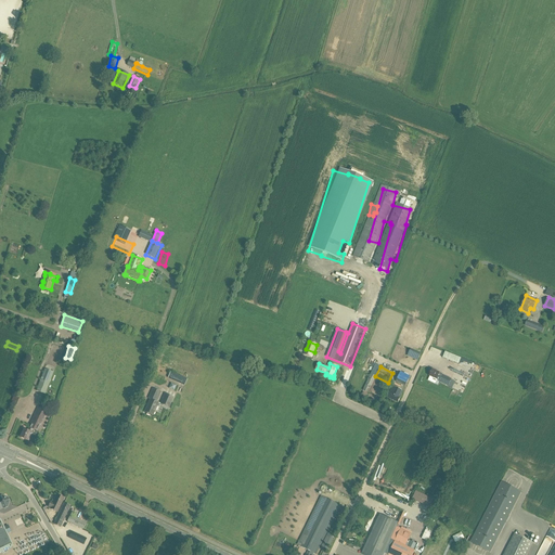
[(44,369),(36,391),(46,395),(54,373),(44,369)]
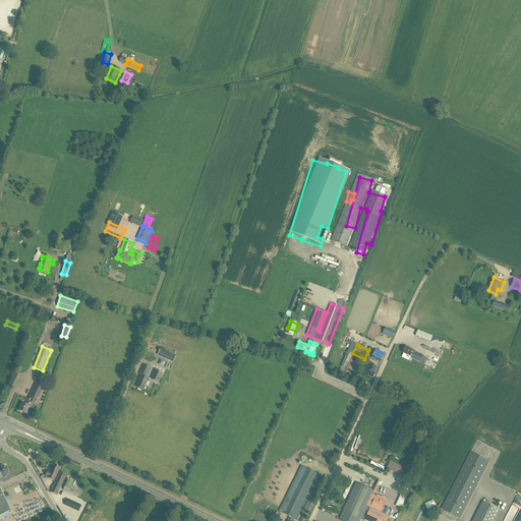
[(406,347),(403,353),(409,356),(412,358),(412,359),(421,363),(422,363),(424,364),(427,358),(424,356),(412,350),(413,350),(406,347)]
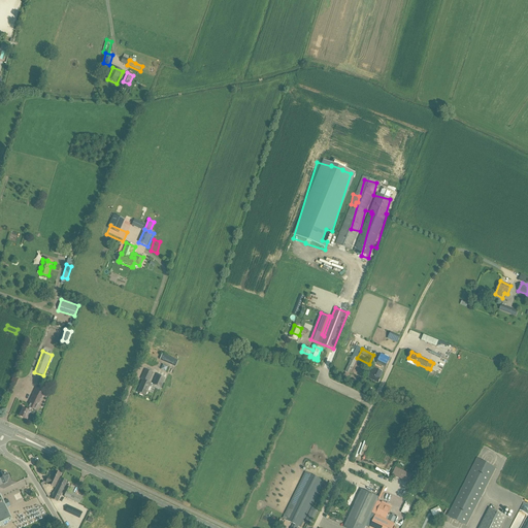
[(163,354),(161,359),(175,366),(178,361),(163,354)]
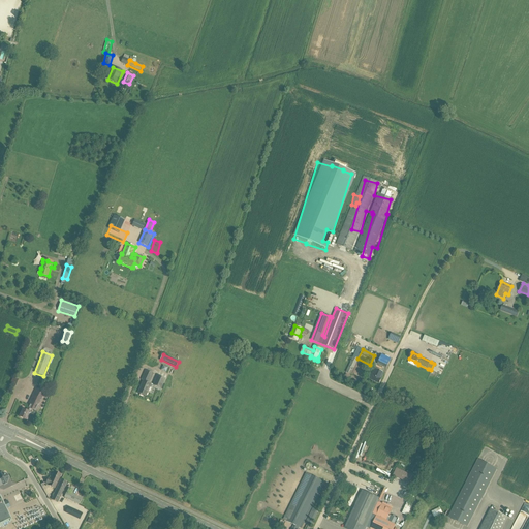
[(382,354),(377,364),(386,369),(392,359),(382,354)]
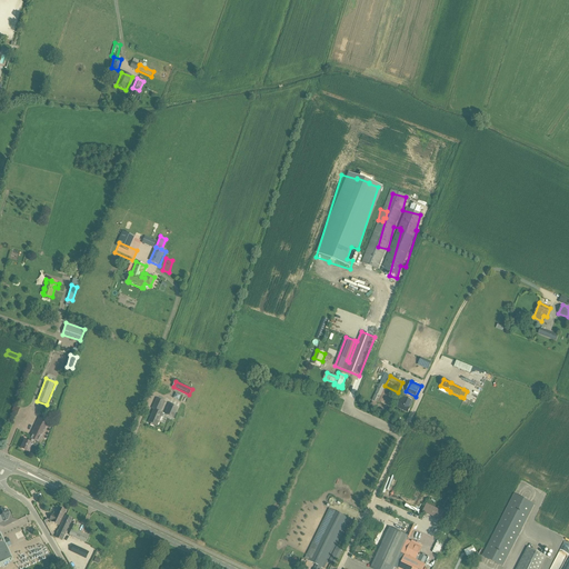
[(380,383),(372,400),(378,403),(386,387),(380,383)]
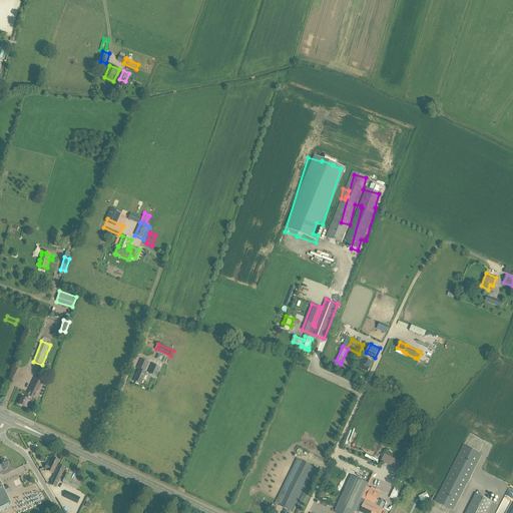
[(137,369),(139,370),(134,382),(142,385),(147,373),(145,372),(149,363),(141,359),(137,369)]
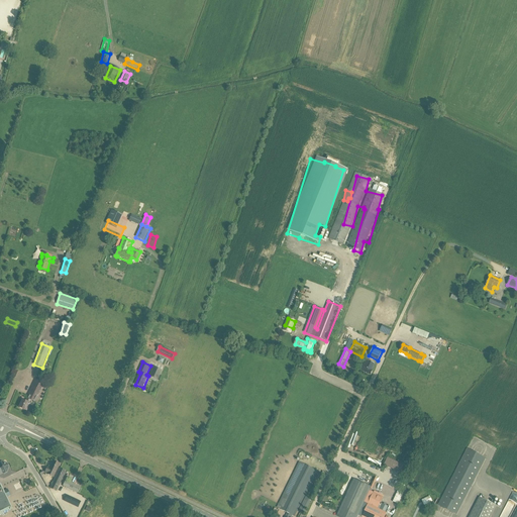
[(363,366),(360,370),(371,375),(371,374),(373,371),(372,371),(375,365),(374,364),(368,362),(366,368),(363,366)]
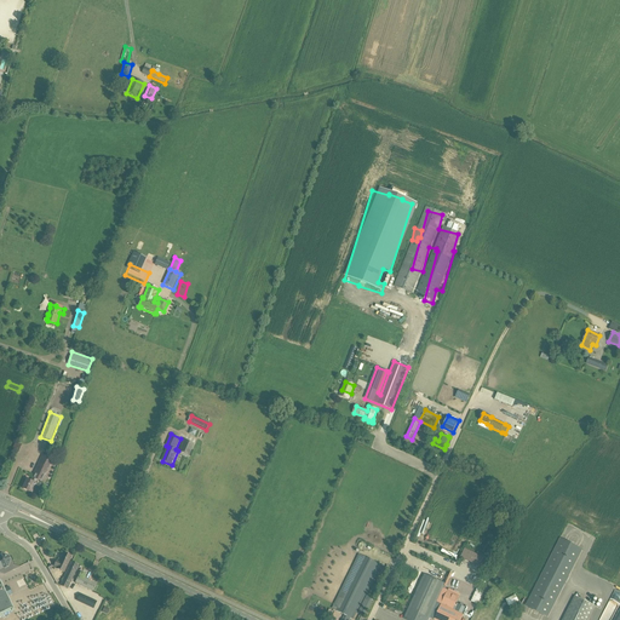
[(185,441),(181,452),(189,455),(194,445),(185,441)]
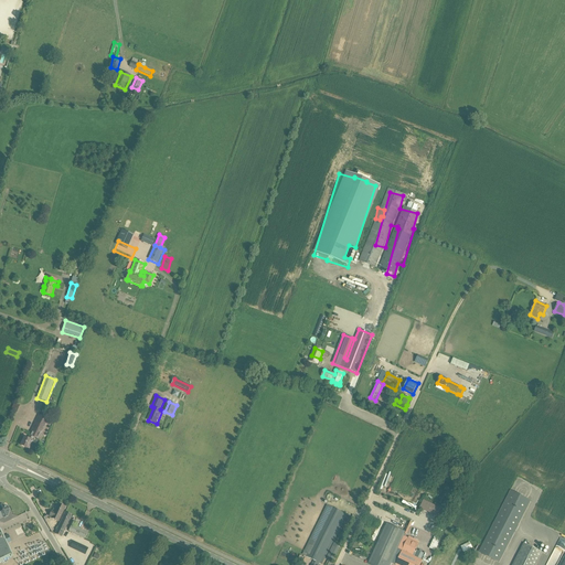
[(39,415),(29,436),(33,437),(39,440),(49,419),(39,415)]
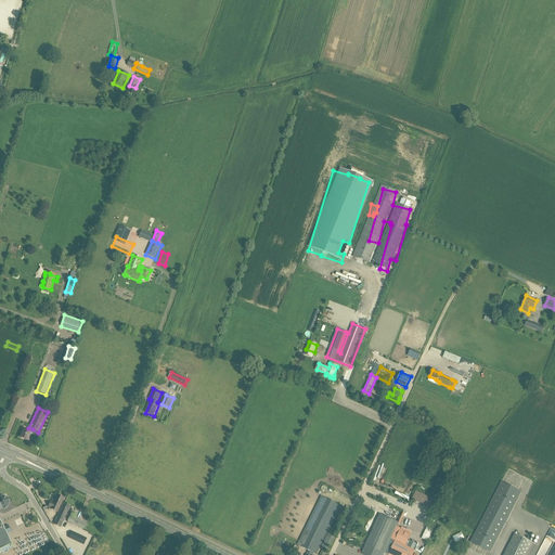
[(24,429),(21,438),(27,441),(27,440),(28,441),(30,437),(31,435),(30,434),(30,433),(27,430),(24,429)]
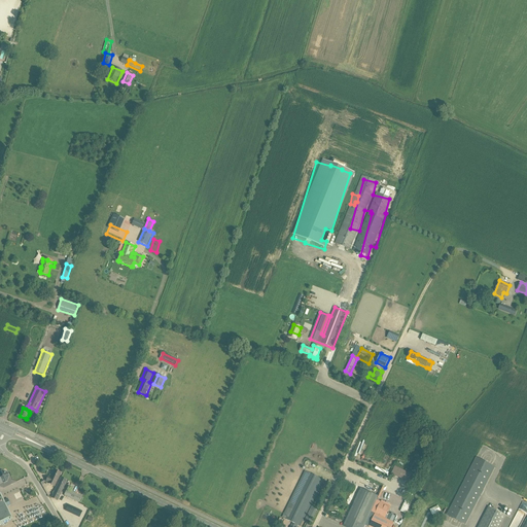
[(447,516),(465,526),(495,468),(477,458),(447,516)]
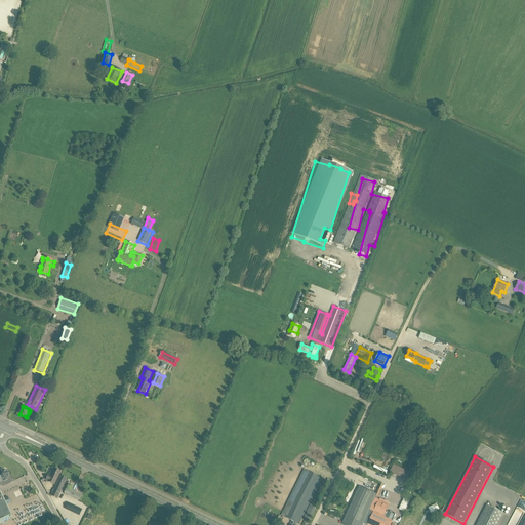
[(12,471),(13,475),(21,474),(25,474),(22,463),(17,465),(18,469),(12,471)]
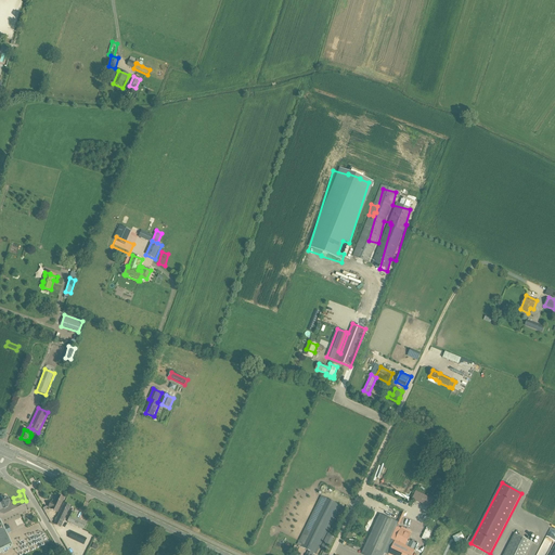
[(51,503),(49,507),(52,508),(51,510),(57,513),(62,503),(64,499),(57,495),(54,504),(51,503)]
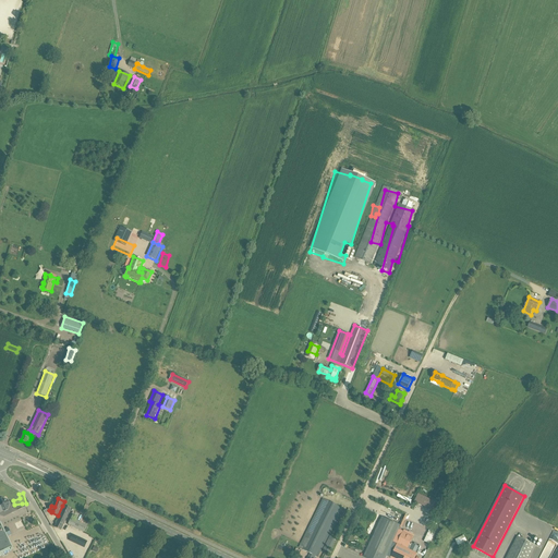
[(301,544),(299,548),(300,549),(301,549),(310,554),(307,557),(315,557),(316,556),(318,557),(342,508),(327,500),(324,499),(324,498),(323,499),(301,544)]
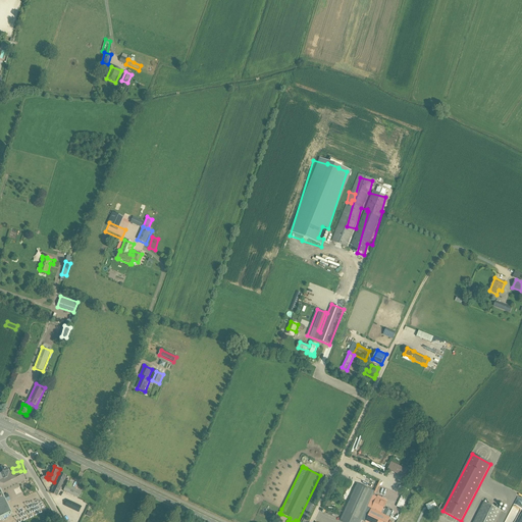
[(0,477),(1,477),(4,478),(7,477),(9,472),(7,469),(2,467),(0,467),(0,477)]
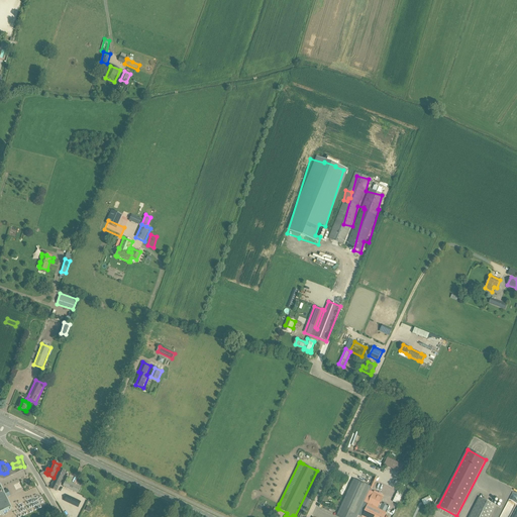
[(60,470),(50,490),(57,493),(66,473),(60,470)]
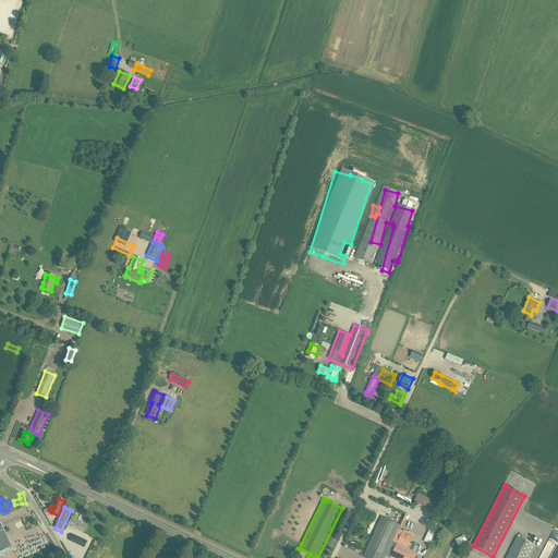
[(383,518),(364,557),(387,557),(402,525),(383,518)]
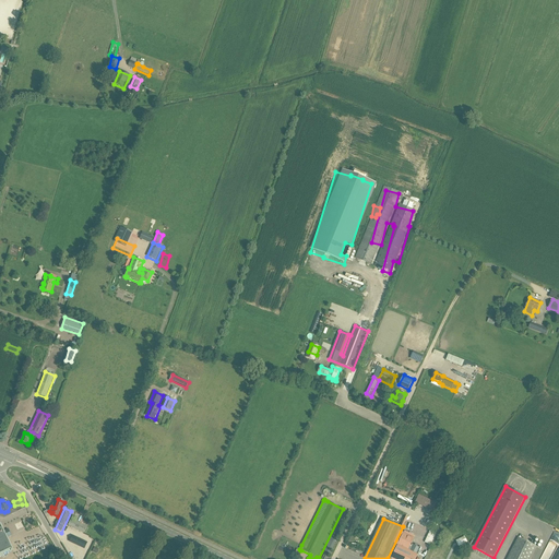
[(71,520),(69,525),(84,534),(87,527),(71,520)]
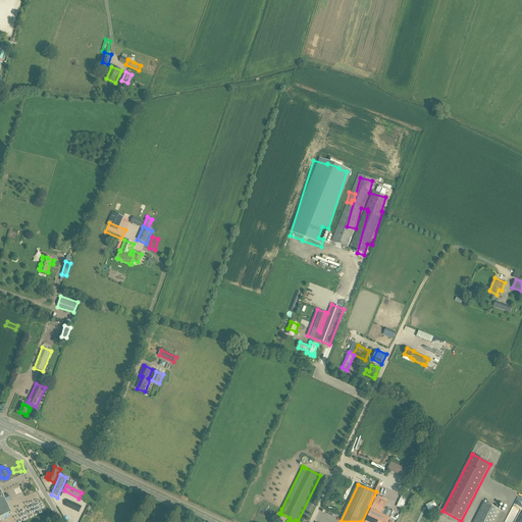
[(0,489),(0,488),(0,517),(10,513),(10,514),(12,513),(7,503),(10,501),(7,494),(3,497),(0,489)]
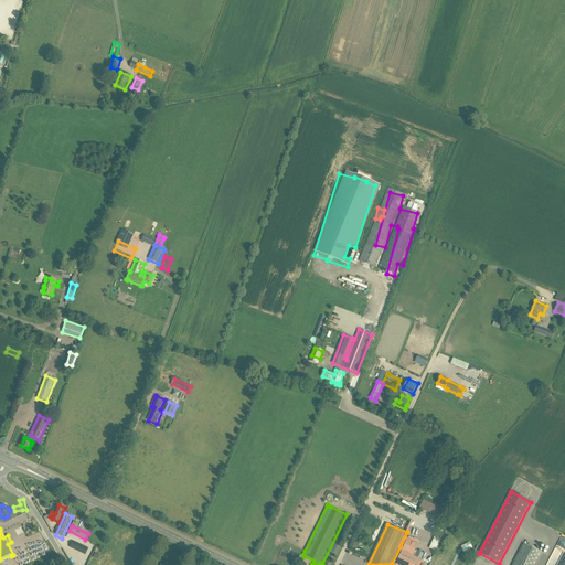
[(414,555),(419,544),(408,539),(403,550),(414,555)]
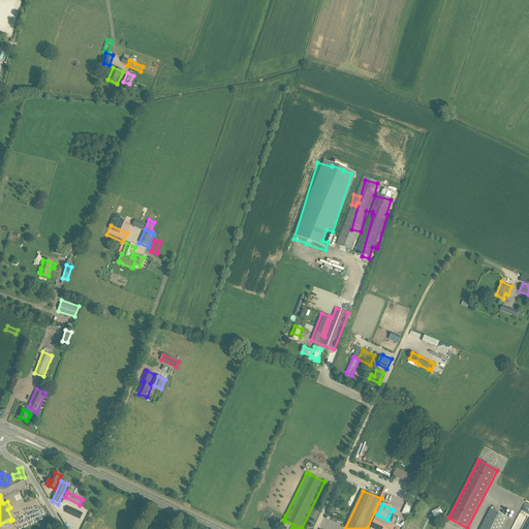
[(68,507),(66,512),(80,519),(83,514),(68,507)]
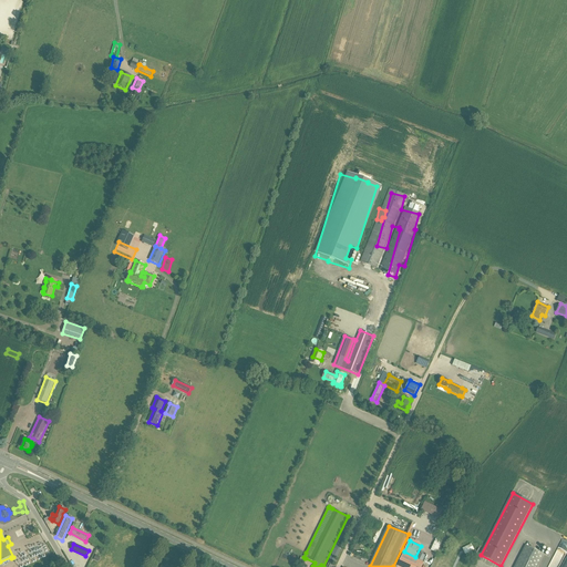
[(525,545),(513,566),(536,566),(543,555),(525,545)]
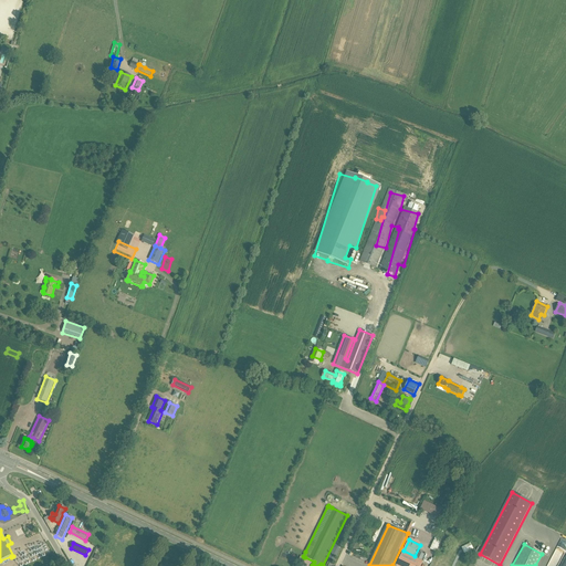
[(421,565),(423,562),(413,557),(415,556),(404,551),(396,565),(421,565)]
